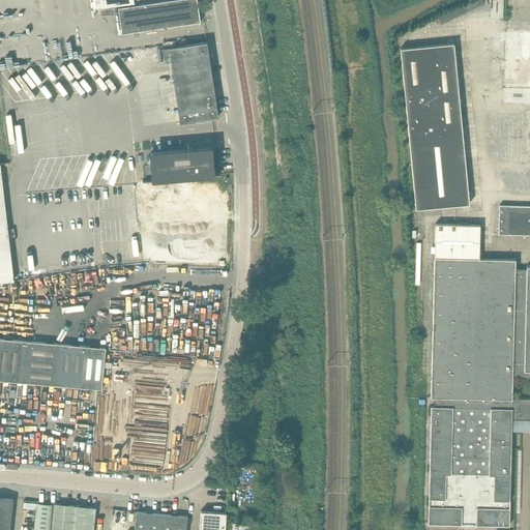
[(196,0),(172,0),(118,8),(121,33),(200,22),(196,0)]
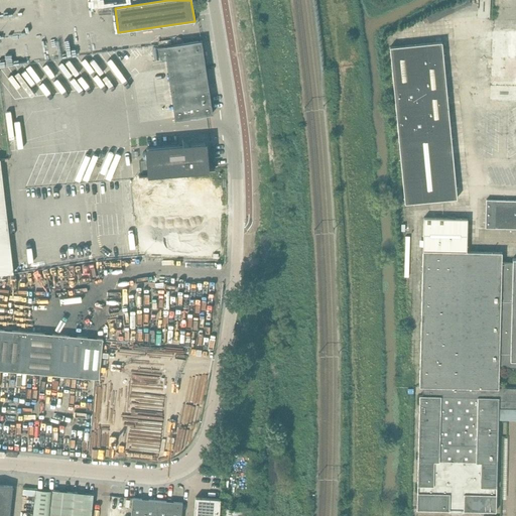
[(470,6),(469,0),(464,0),(425,18),(429,25),(470,6)]
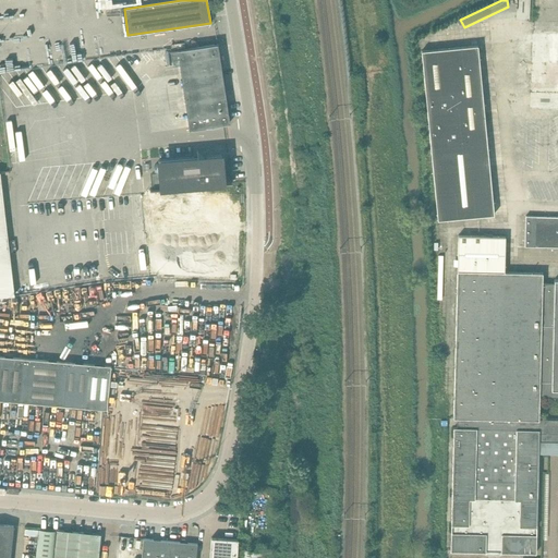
[(557,34),(530,33),(529,93),(557,93),(557,34)]
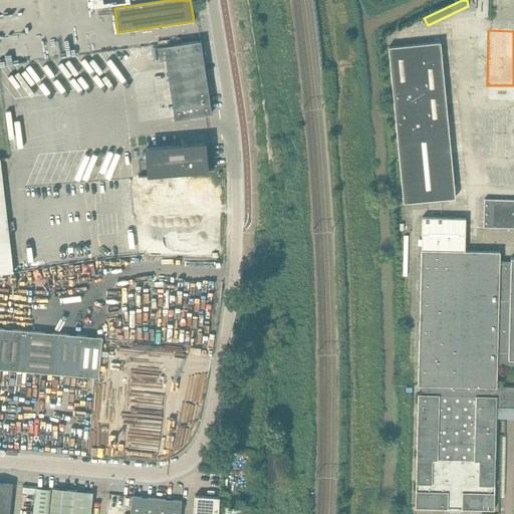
[(211,113),(201,40),(176,44),(157,47),(159,60),(166,59),(175,118),(211,113)]
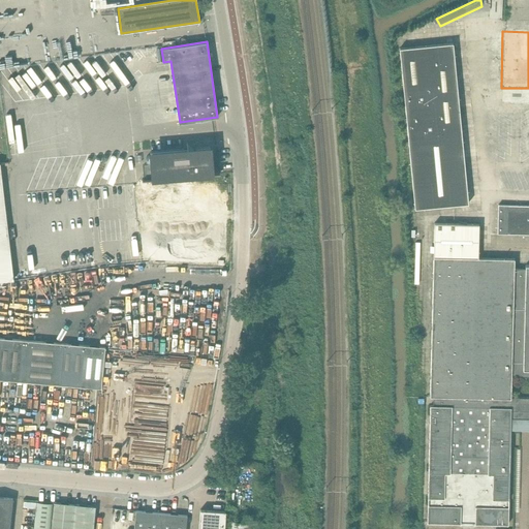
[(399,48),(414,209),(468,204),(453,42),(399,48)]
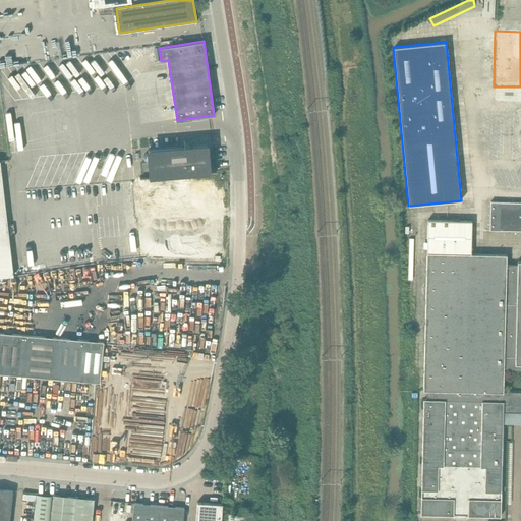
[(142,176),(139,177),(142,177),(145,177),(165,175),(181,173),(216,170),(216,169),(209,170),(207,145),(199,146),(191,146),(191,139),(183,139),(183,147),(180,148),(148,151),(149,162),(141,162),(142,176)]
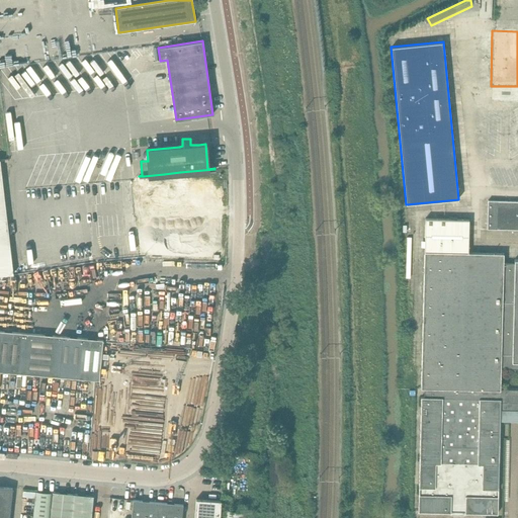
[(0,163),(0,275),(13,274),(0,163)]
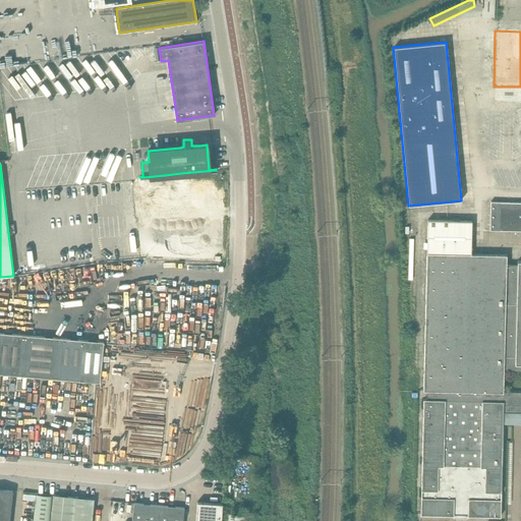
[(142,178),(111,181),(119,256),(188,250),(181,173),(165,175),(145,177),(142,177),(142,178)]
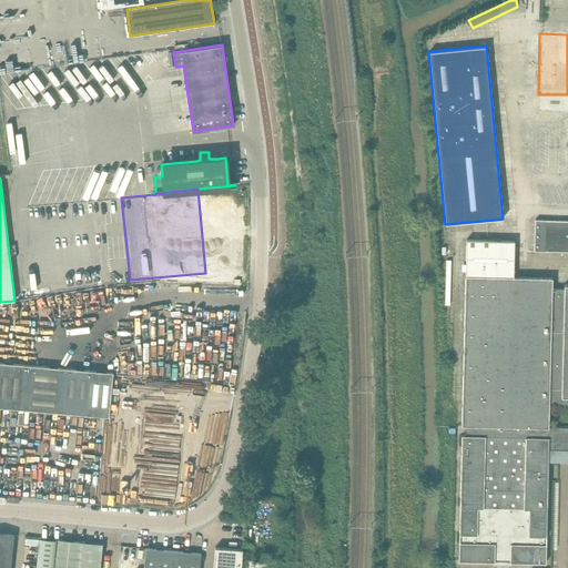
[(567,221),(535,220),(535,251),(567,251),(567,221)]
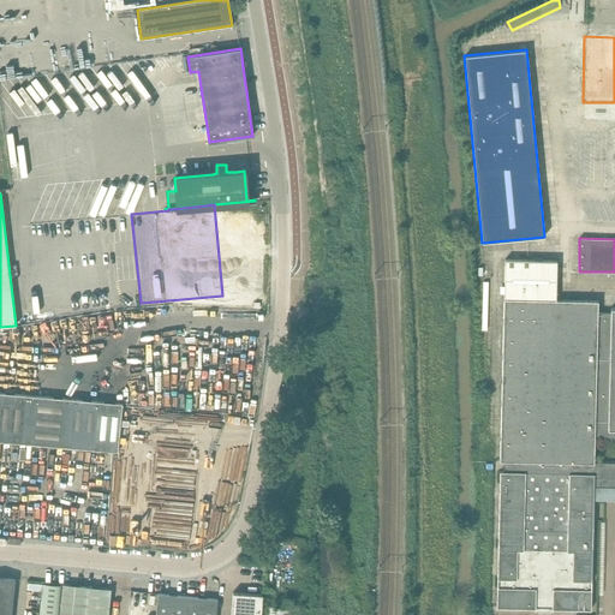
[(614,308),(610,308),(610,312),(597,312),(597,302),(555,300),(556,261),(505,260),(500,461),(503,461),(503,471),(500,471),(497,579),(499,579),(497,586),(496,607),(535,608),(535,610),(551,611),(551,609),(591,609),(591,589),(590,589),(590,581),(591,581),(593,488),(614,488),(614,308)]
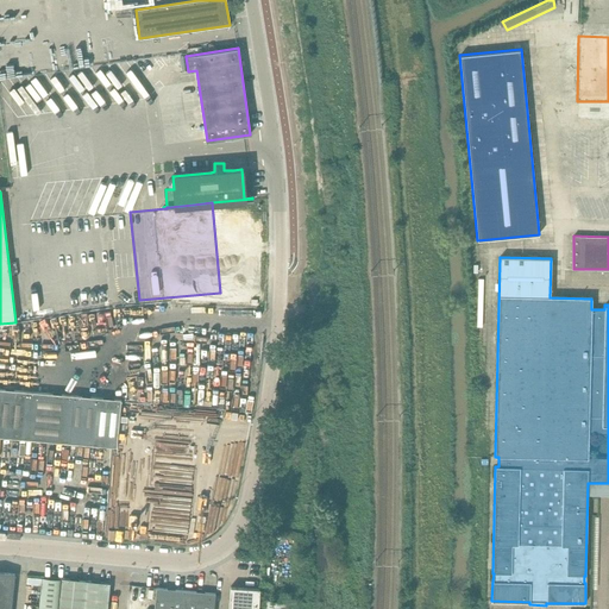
[(0,388),(0,435),(117,447),(121,400),(0,388)]
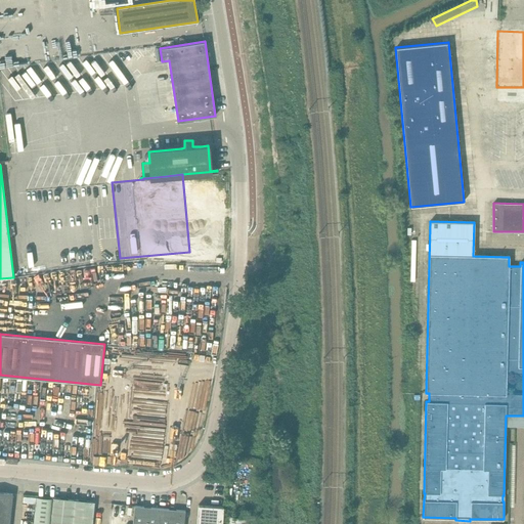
[(0,492),(0,523),(7,523),(9,523),(12,493),(0,492)]
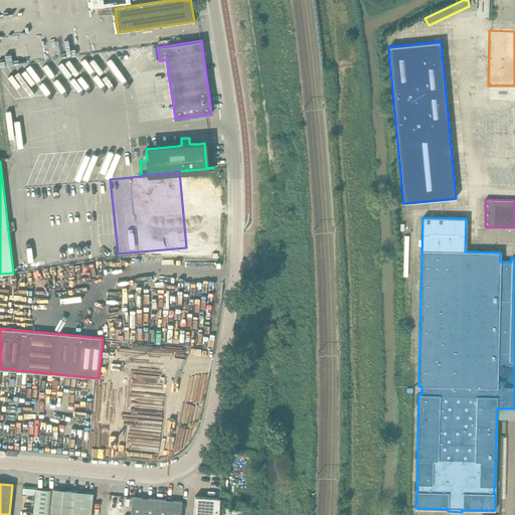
[(35,489),(32,514),(48,514),(51,490),(35,489)]
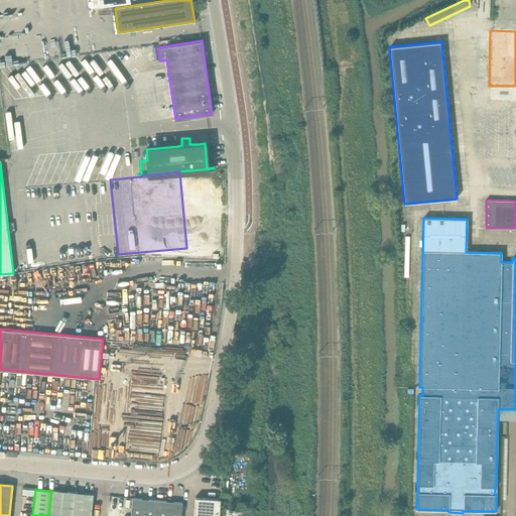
[(52,490),(49,515),(70,515),(73,492),(52,490)]
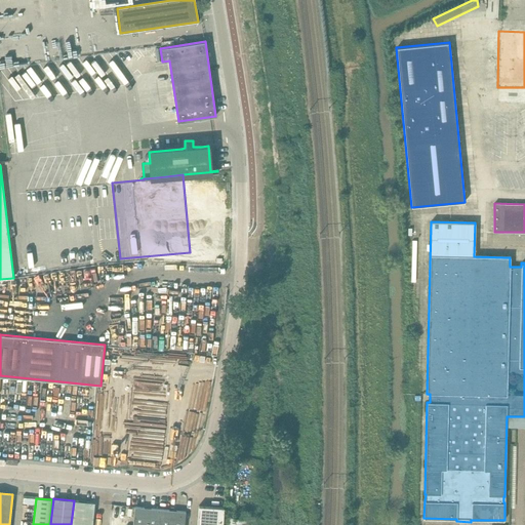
[(74,500),(71,524),(92,524),(94,502),(74,500)]
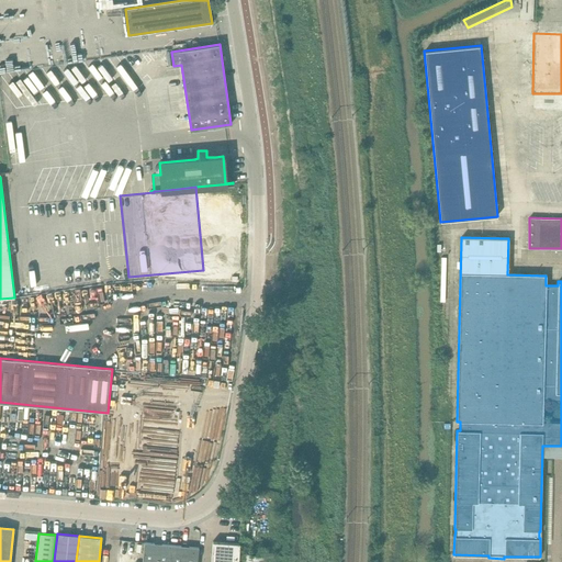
[(213,541),(211,561),(238,561),(239,543),(213,541)]
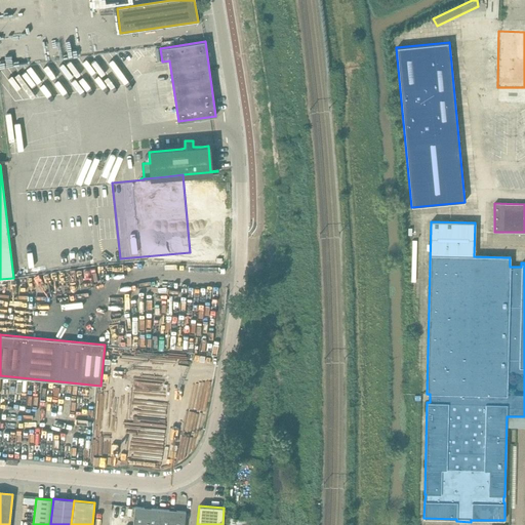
[(134,507),(132,524),(158,524),(160,509),(134,507)]
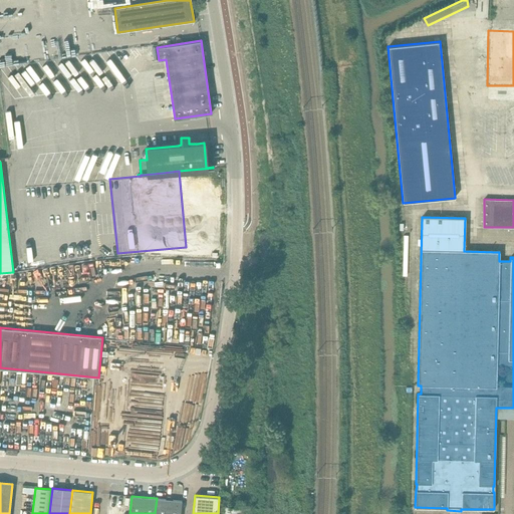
[(157,498),(155,513),(180,513),(182,501),(157,498)]
